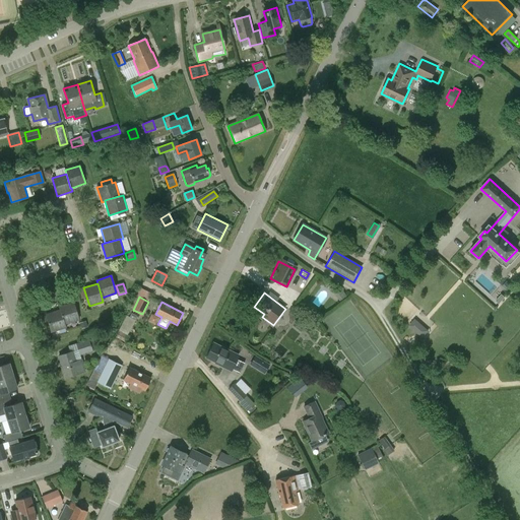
[(60,310),(64,325),(78,320),(73,303),(58,307),(59,310),(60,310)]
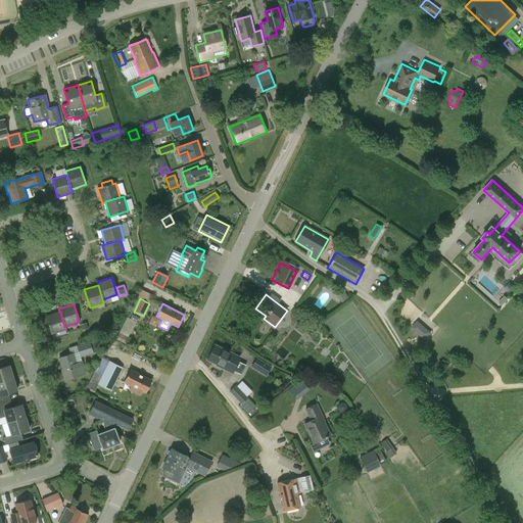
[(65,330),(64,327),(60,312),(59,312),(46,316),(51,334),(65,330)]
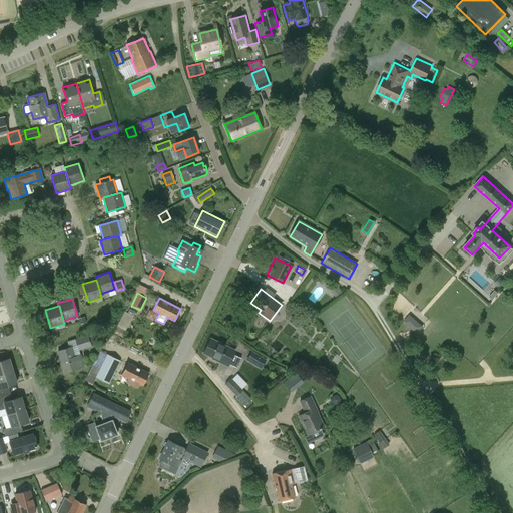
[(403,322),(417,334),(423,327),(409,315),(403,322)]
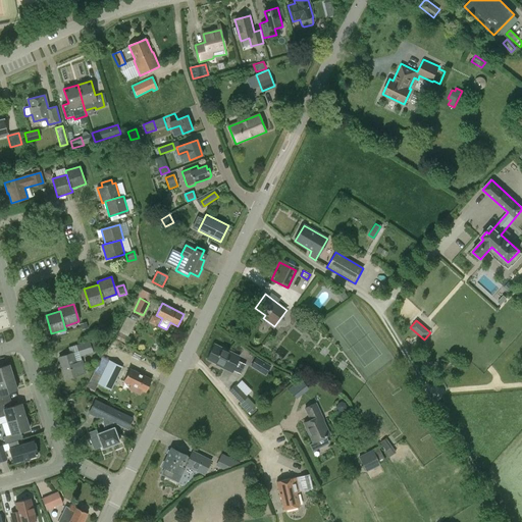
[(115,338),(127,345),(131,338),(118,332),(115,338)]
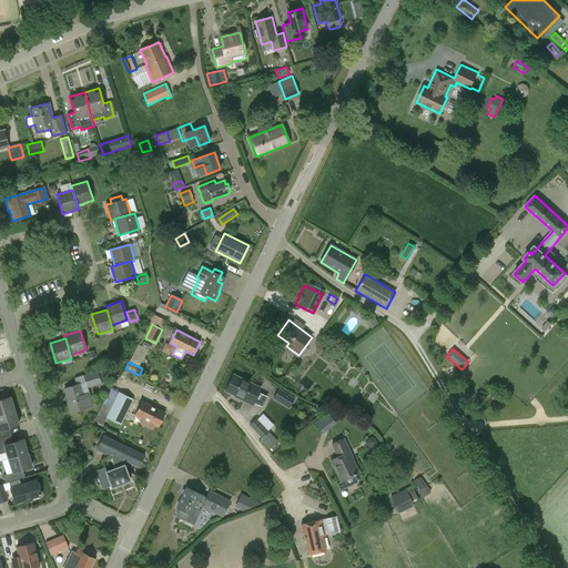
[(93,405),(89,393),(88,393),(87,387),(105,382),(101,369),(83,375),(85,382),(79,384),(64,388),(72,412),(93,405)]
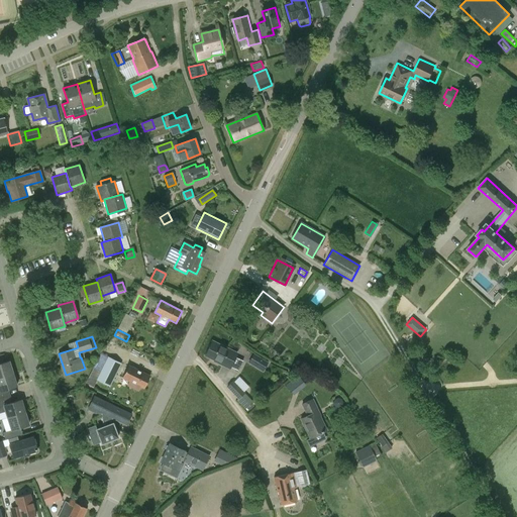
[(230,368),(230,367),(238,371),(242,360),(235,357),(237,353),(212,341),(205,355),(230,368)]
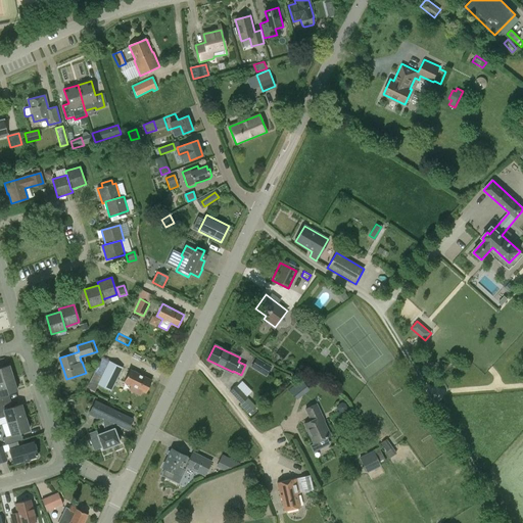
[(111,391),(123,368),(101,358),(87,387),(94,391),(97,385),(111,391)]
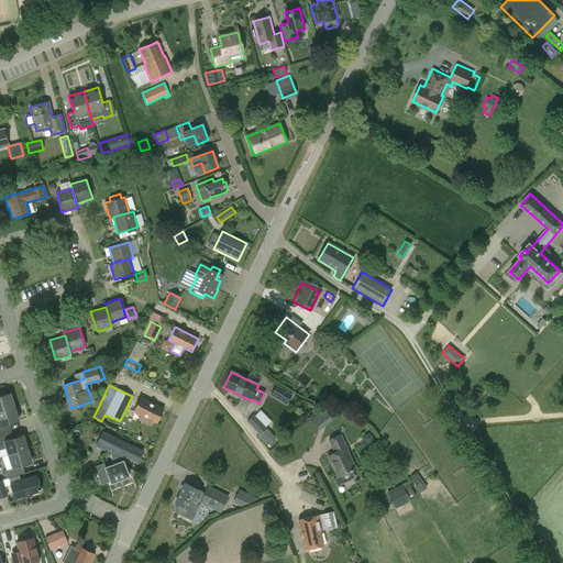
[(282,401),(287,393),(276,385),(271,395),(282,401)]
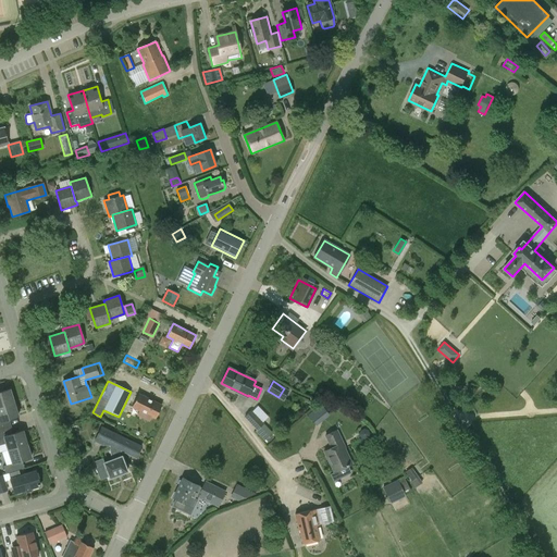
[(0,406),(13,403),(10,390),(0,392),(0,406)]
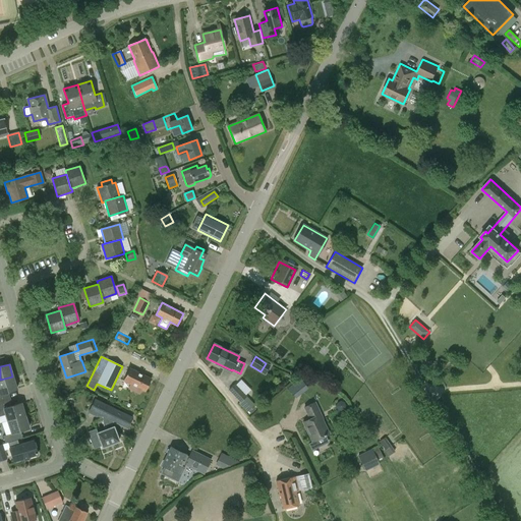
[(127,389),(139,394),(141,390),(146,391),(152,379),(130,368),(124,381),(130,384),(127,389)]
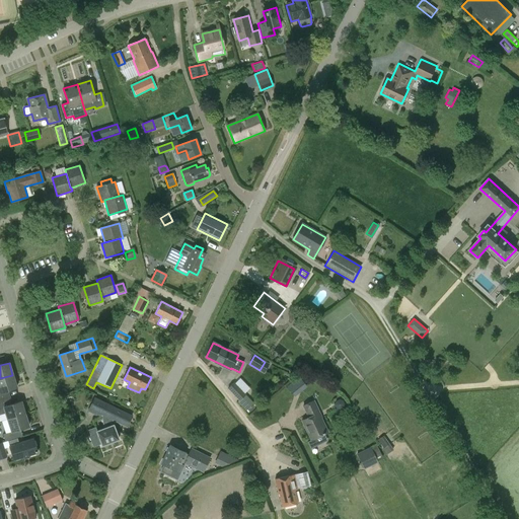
[(0,378),(0,400),(7,398),(5,391),(16,387),(12,375),(0,378)]
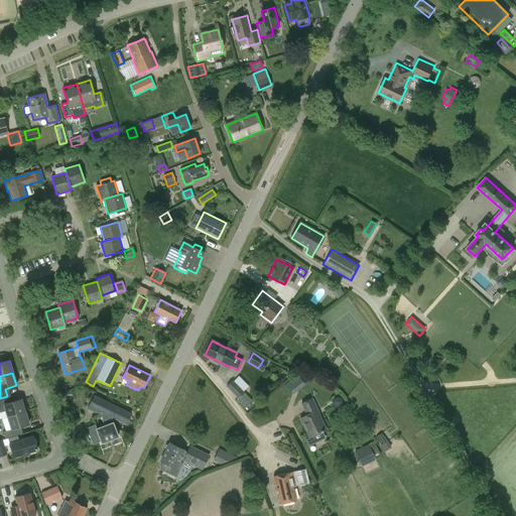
[(285,384),(289,390),(299,382),(294,377),(285,384)]
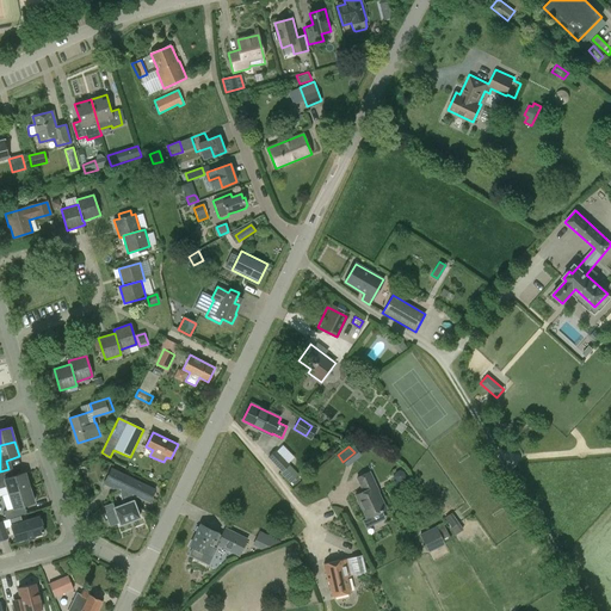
[(282,473),(290,464),(276,449),(267,457),(282,473)]
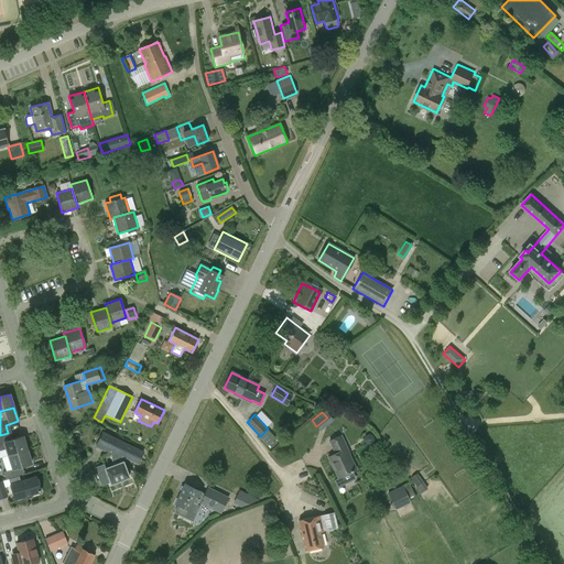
[(111,485),(129,477),(123,462),(122,463),(121,459),(122,456),(138,464),(143,453),(102,432),(96,446),(105,451),(110,453),(114,466),(105,468),(106,472),(98,474),(101,485),(110,481),(111,485)]
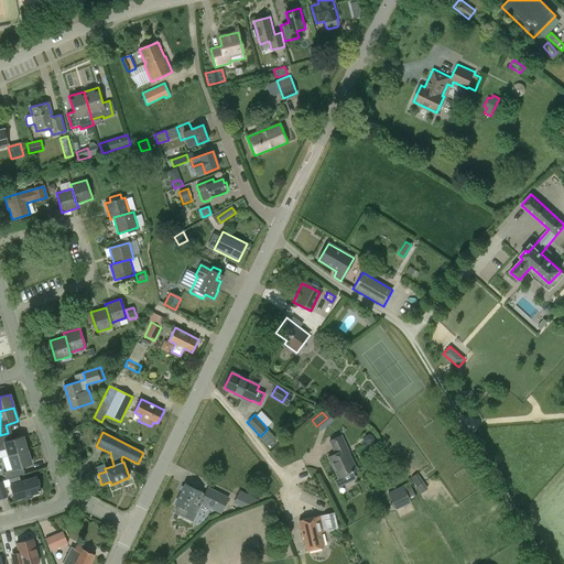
[(22,436),(10,440),(8,433),(0,435),(0,451),(6,449),(8,456),(26,449),(22,436)]
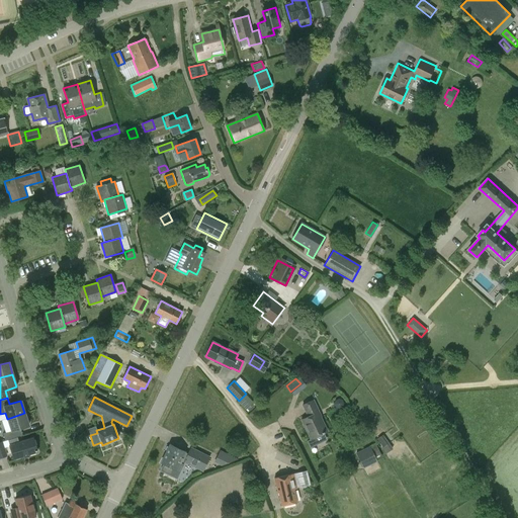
[(313,400),(301,405),(308,417),(301,420),(311,439),(314,438),(316,443),(319,443),(325,440),(326,438),(324,433),(328,432),(321,417),(321,416),(313,400)]
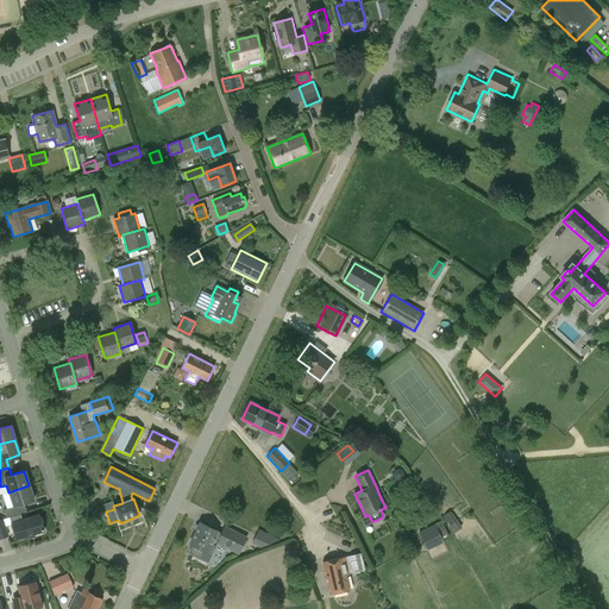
[(395,479),(400,482),(403,479),(405,476),(403,472),(399,470),(395,472),(394,476),(395,479)]
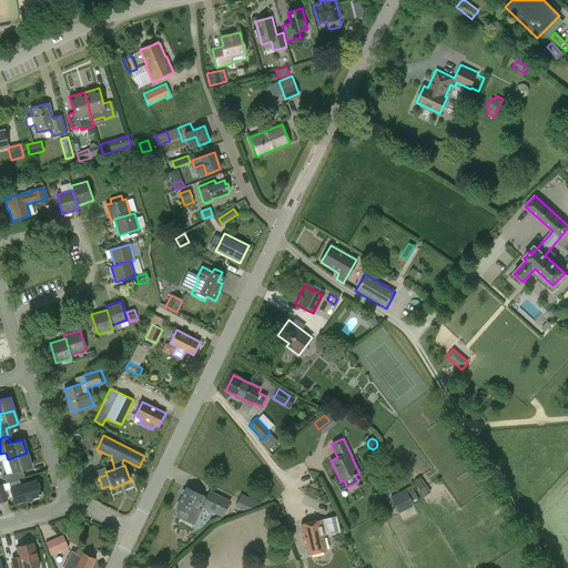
[(18,472),(31,467),(27,453),(8,459),(12,473),(3,475),(6,483),(20,478),(18,472)]
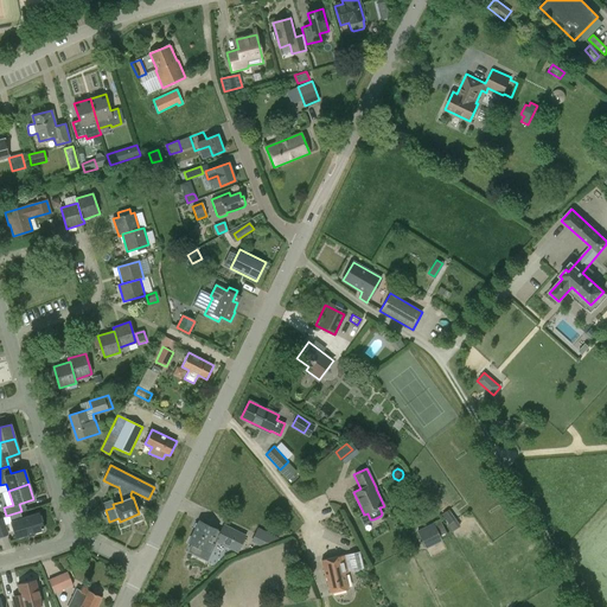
[(455,521),(448,510),(441,515),(449,525),(455,521)]
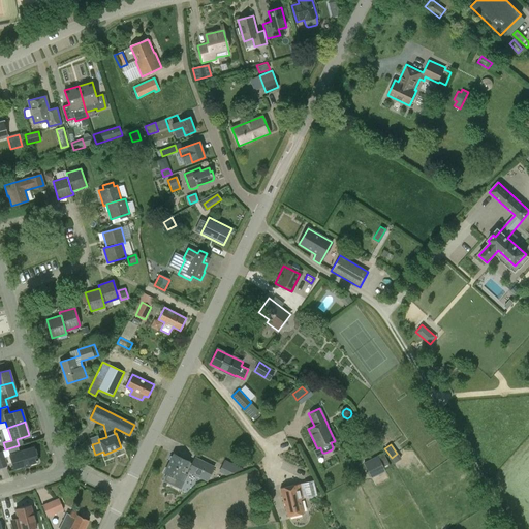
[(33,447),(21,452),(20,452),(18,446),(8,449),(14,469),(37,462),(33,447)]
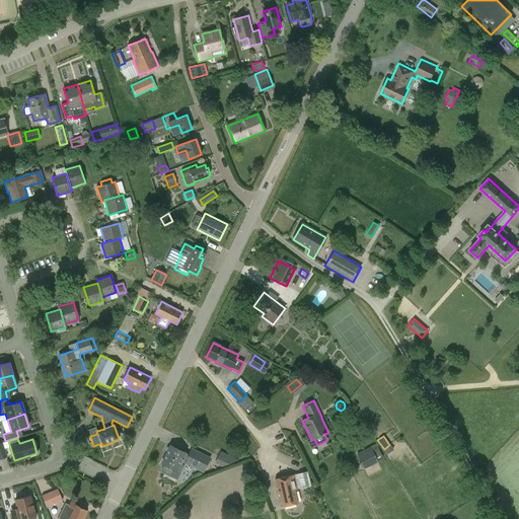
[(373,464),(383,459),(376,444),(356,454),(360,461),(369,457),(373,464)]
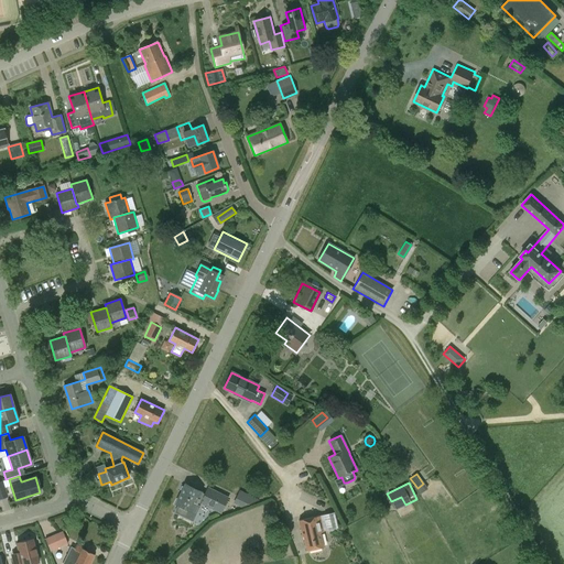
[(427,488),(423,484),(418,488),(416,488),(420,494),(427,488)]
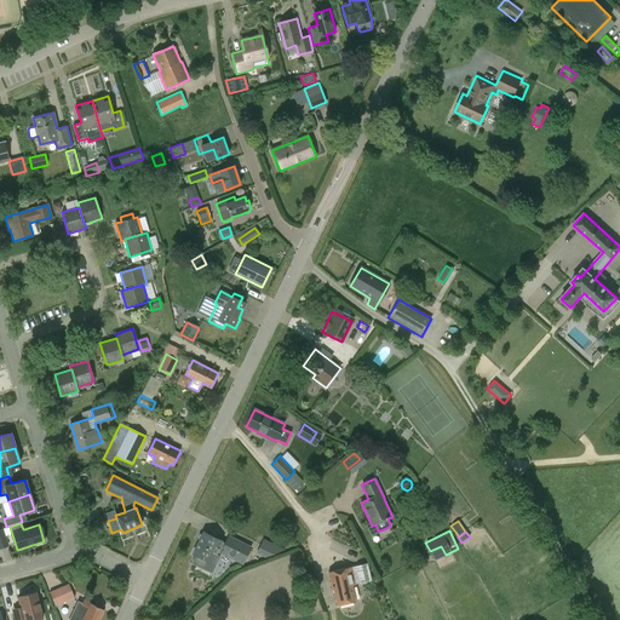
[(228,535),(224,543),(204,533),(193,554),(211,562),(216,554),(219,556),(219,554),(242,564),(252,546),(228,535)]
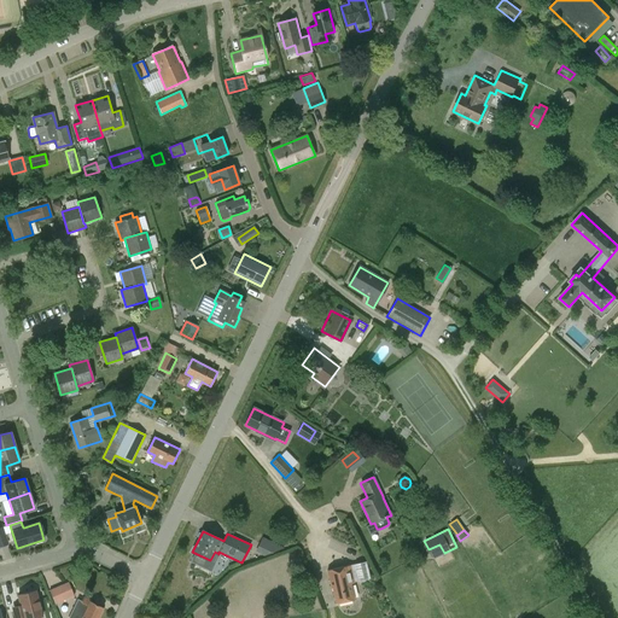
[(267,553),(279,548),(278,548),(264,542),(261,549),(267,553)]
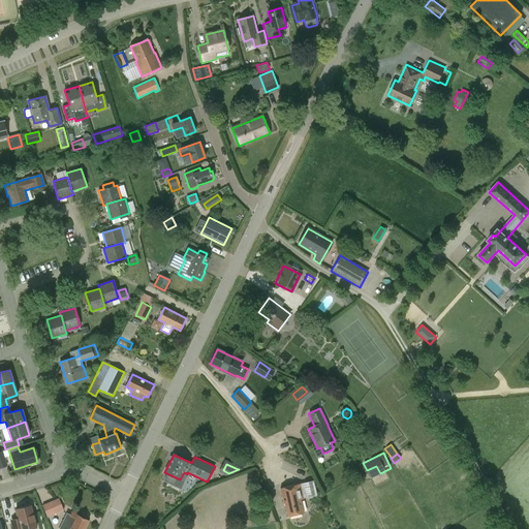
[(300,500),(304,499),(303,498),(306,497),(306,498),(316,495),(313,480),(297,484),(300,500)]
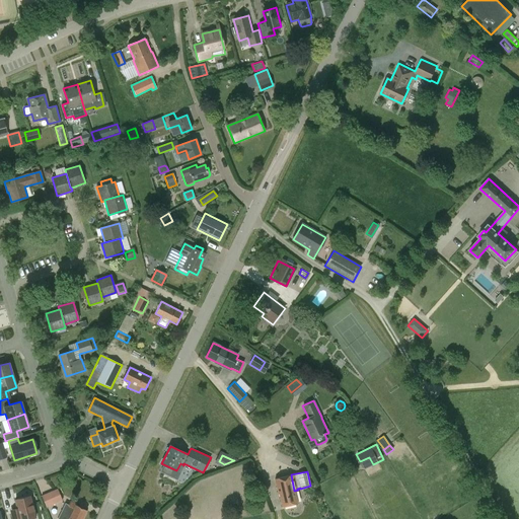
[(297,503),(294,491),(291,474),(275,478),(279,494),(280,494),(283,507),(297,503)]
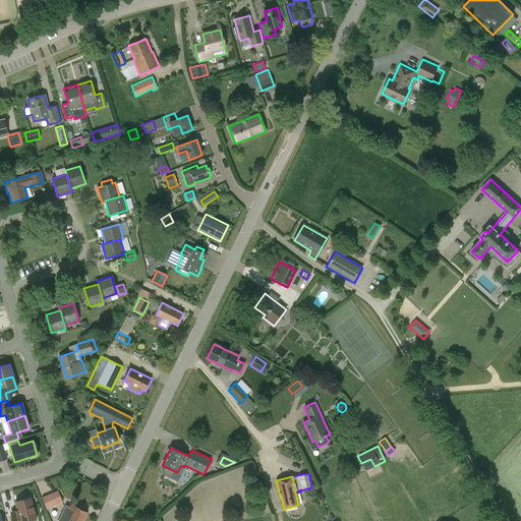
[(58,490),(42,498),(47,509),(62,503),(58,490)]
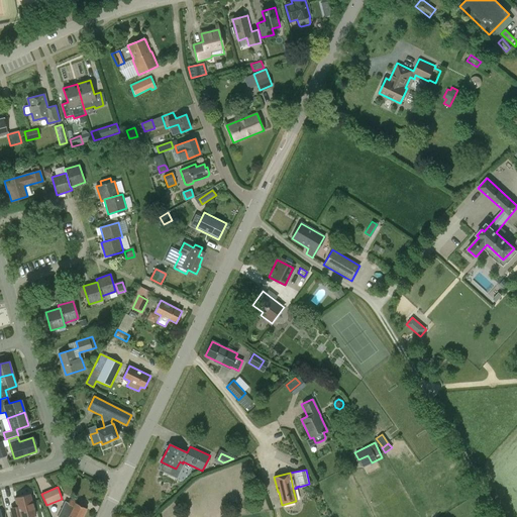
[(29,516),(35,516),(30,494),(15,498),(18,510),(11,512),(12,516),(29,516)]
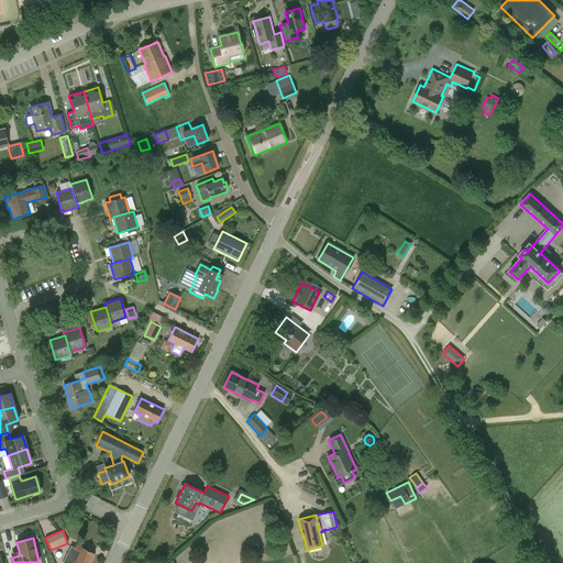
[(88,562),(94,553),(83,549),(84,547),(76,543),(74,548),(70,545),(62,562),(88,562)]
